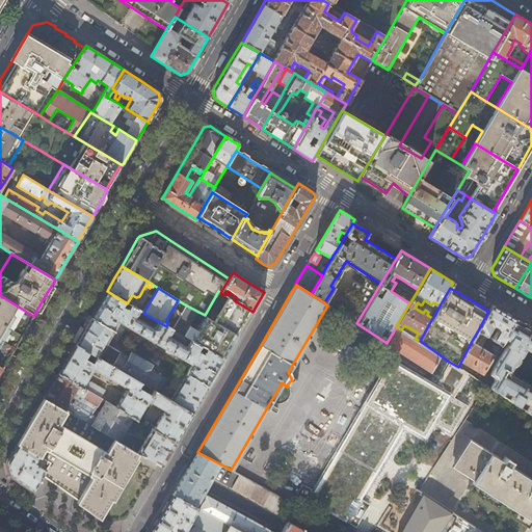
[(224,360),(190,340),(186,347),(168,337),(173,329),(168,327),(166,326),(143,313),(127,303),(107,291),(98,306),(90,318),(120,335),(123,329),(116,325),(120,322),(192,365),(187,374),(208,387),(224,360)]
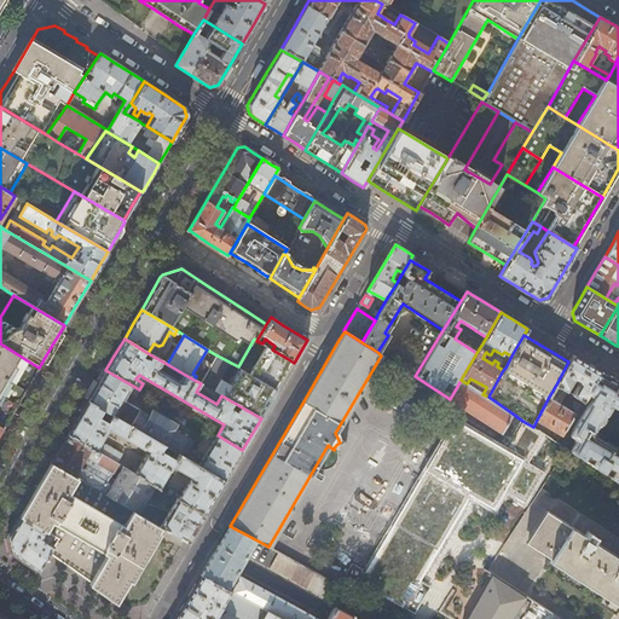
[(0,343),(0,426),(4,428),(22,395),(39,368),(0,343)]
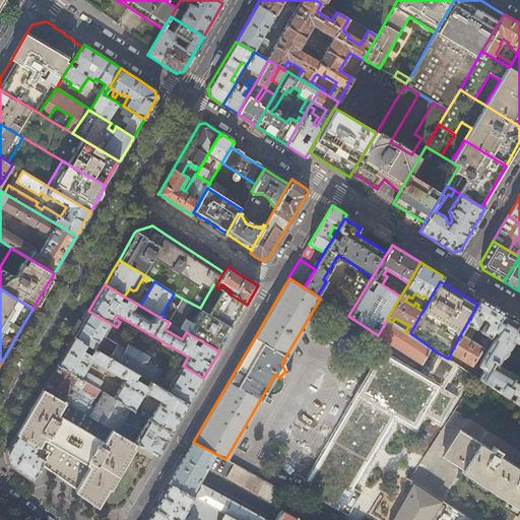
[(229,294),(223,290),(209,314),(230,326),(244,303),(229,294)]
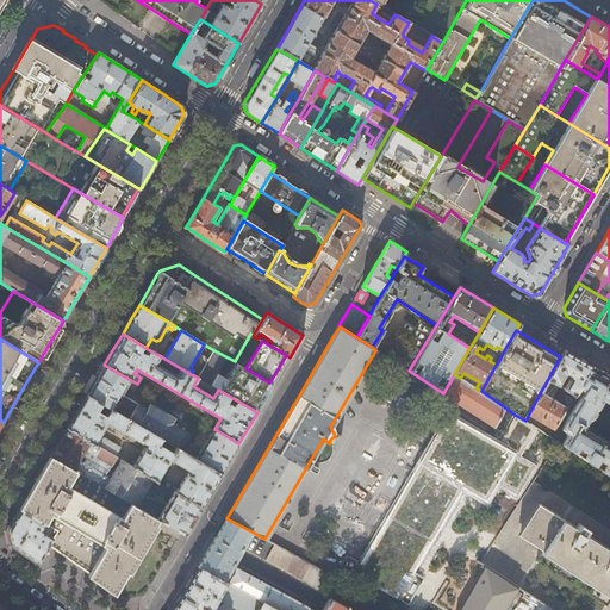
[(212,386),(228,358),(210,348),(193,375),(198,378),(212,386)]
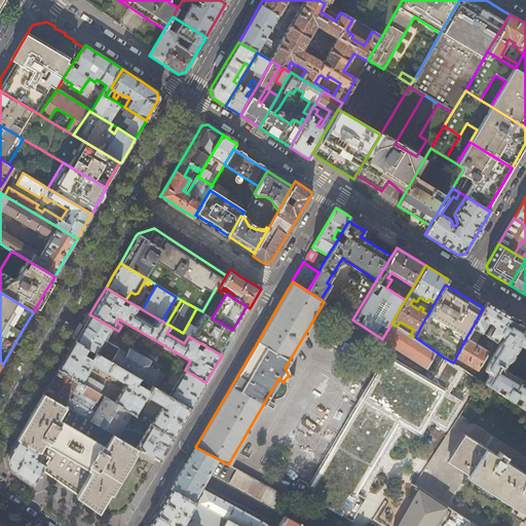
[(499,309),(487,302),(483,307),(473,327),(482,333),(487,324),(490,326),(492,328),(487,336),(495,340),(499,333),(510,315),(499,309)]
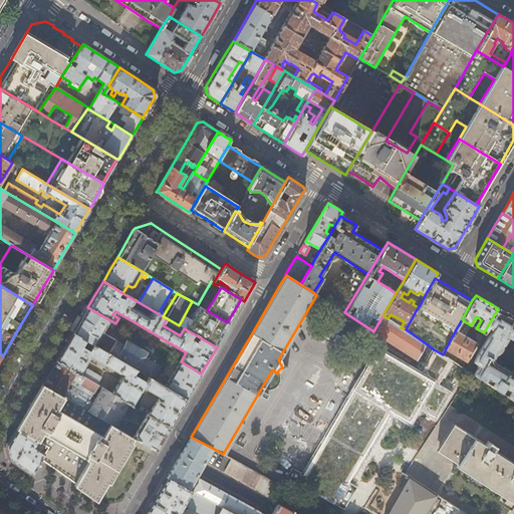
[(217,347),(231,324),(227,322),(207,310),(198,304),(192,301),(179,325),(184,328),(217,347)]
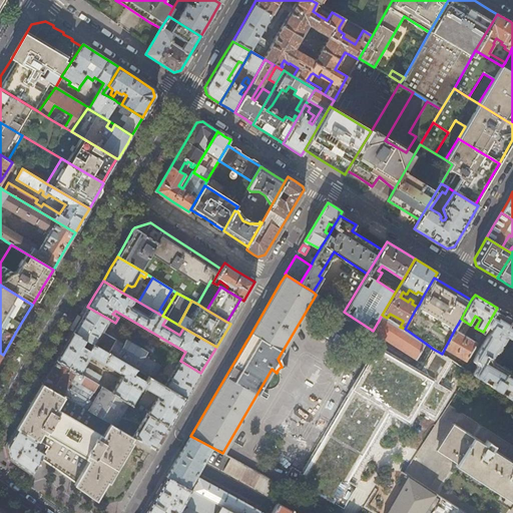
[(155,376),(160,367),(144,357),(146,352),(126,340),(123,345),(102,333),(106,325),(112,328),(115,323),(87,307),(80,320),(72,333),(135,369),(148,377),(153,380),(155,376)]
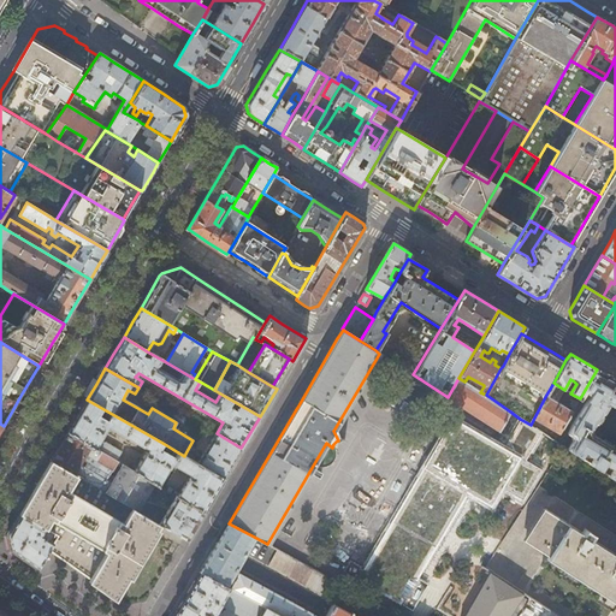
[(585,390),(591,394),(568,432),(573,436),(574,439),(568,449),(599,469),(604,461),(614,467),(615,468),(610,475),(615,479),(615,448),(592,433),(591,428),(596,422),(597,422),(609,403),(612,406),(615,398),(615,380),(611,378),(597,369),(585,390)]
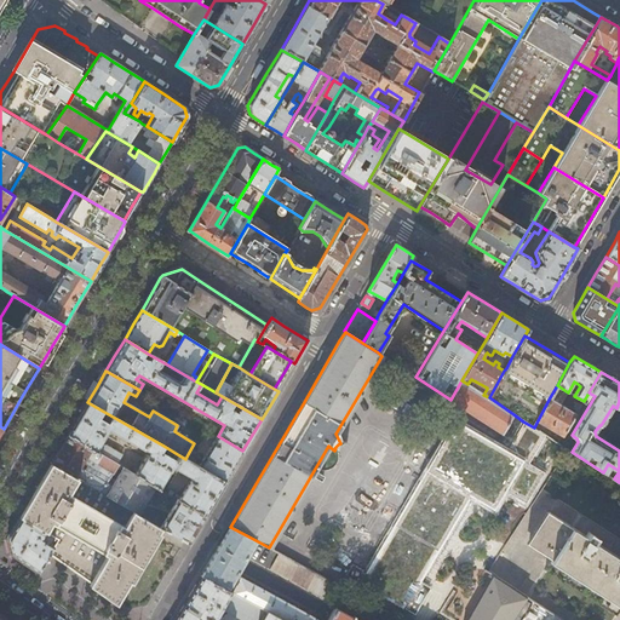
[(468,384),(461,380),(451,400),(451,401),(503,435),(514,414),(489,397),(483,395),(468,384)]
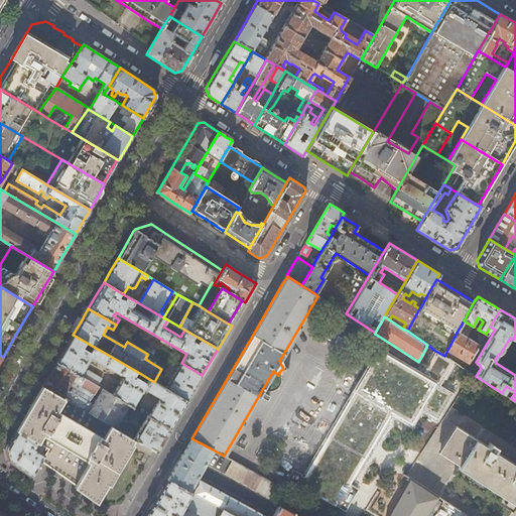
[(469,363),(480,345),(458,331),(447,350),(469,363)]
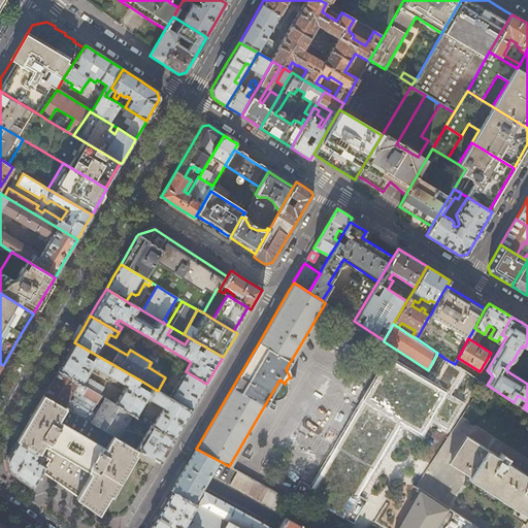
[(136,386),(139,380),(74,342),(66,356),(58,371),(100,396),(102,397),(104,394),(100,392),(103,388),(90,380),(86,381),(84,380),(92,367),(125,386),(113,404),(131,415),(135,416),(142,404),(143,404),(144,403),(145,401),(144,400),(149,393),(136,386)]
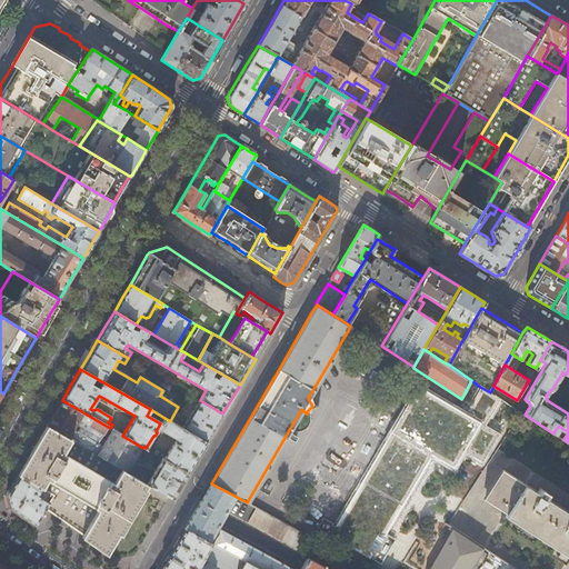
[(490,392),(480,387),(465,415),(417,387),(335,528),(331,527),(332,525),(321,518),(315,530),(326,536),(327,533),(330,536),(329,538),(370,561),(371,560),(380,565),(393,540),(385,536),(430,455),(451,467),(462,449),(481,460),(498,433),(483,425),(499,398),(490,392)]
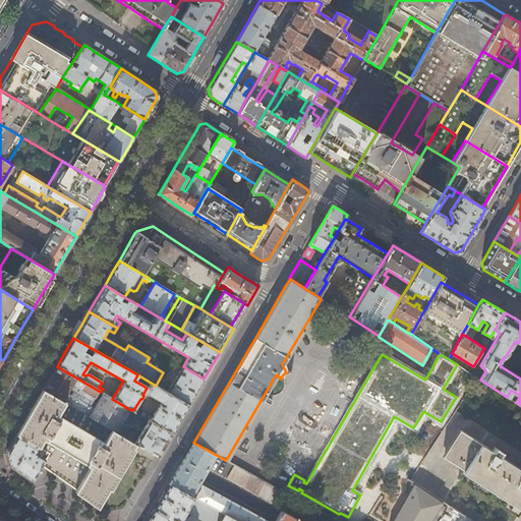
[(95,397),(99,391),(57,366),(51,377),(43,390),(84,413),(90,405),(95,397)]
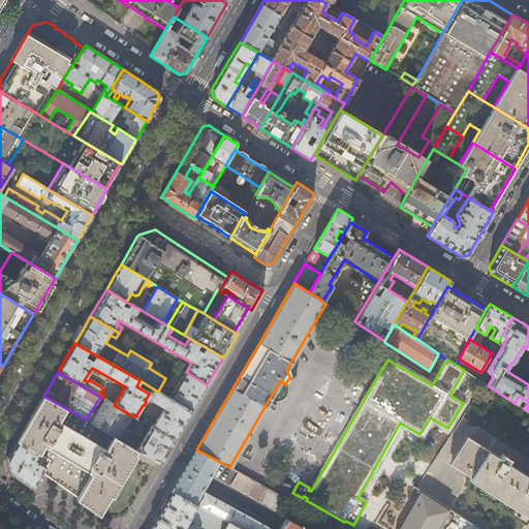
[(191,411),(207,384),(186,372),(169,398),(191,411)]
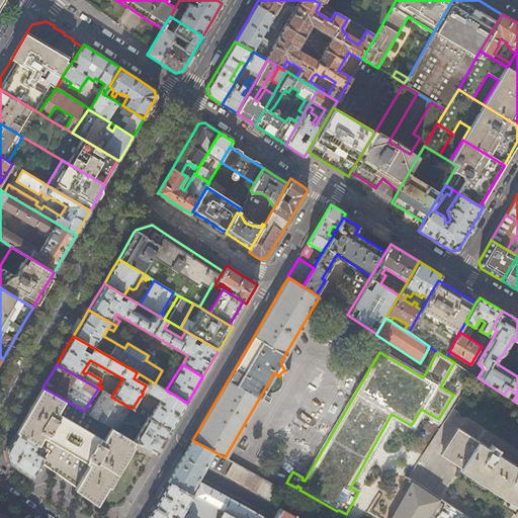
[(171,431),(187,403),(166,390),(162,387),(155,383),(150,380),(146,385),(142,393),(143,394),(158,402),(150,415),(146,413),(145,416),(171,431)]
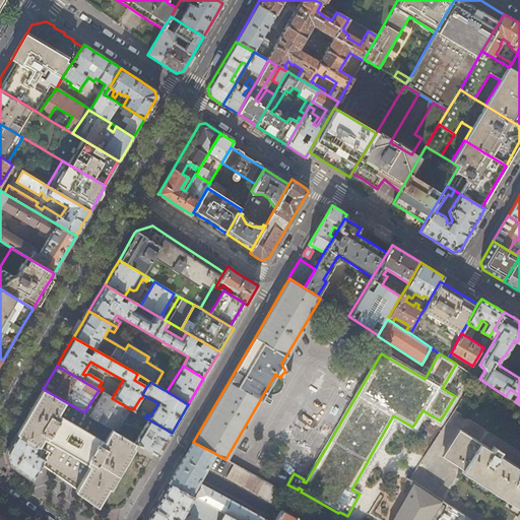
[(99,505),(135,443),(134,442),(116,431),(84,412),(43,389),(34,404),(6,451),(8,457),(9,464),(24,474),(31,479),(35,474),(41,464),(58,476),(61,478),(99,505)]
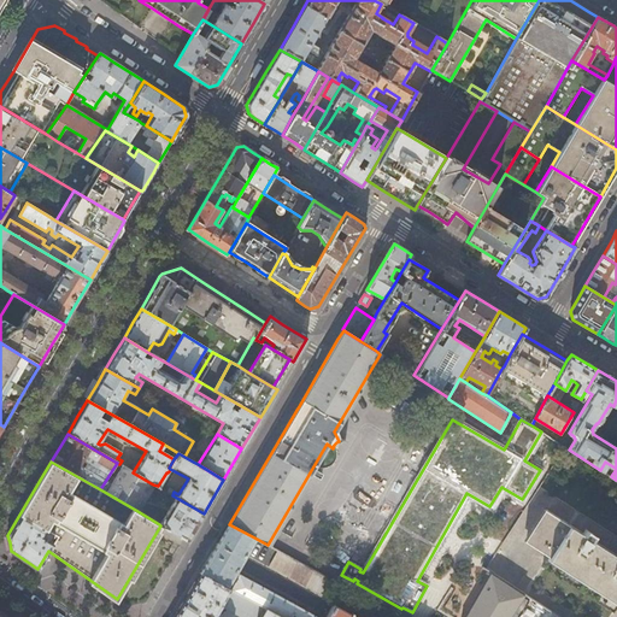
[(137,511),(153,485),(133,472),(119,464),(117,463),(112,470),(117,474),(111,482),(106,480),(100,489),(137,511)]
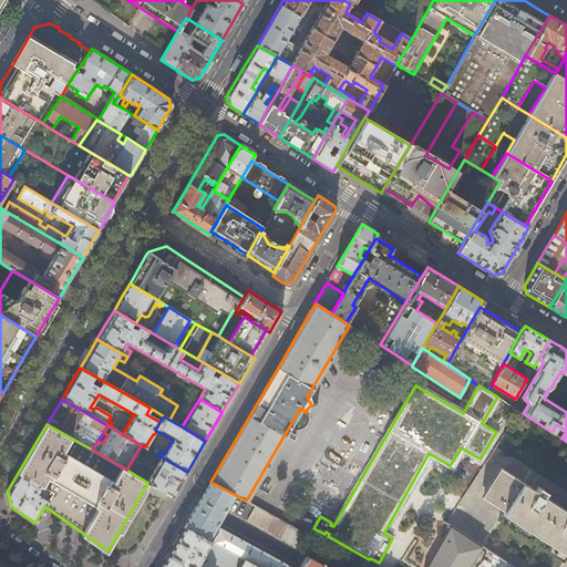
[(172,496),(187,472),(158,455),(157,454),(154,460),(158,462),(146,482),(147,483),(172,496)]
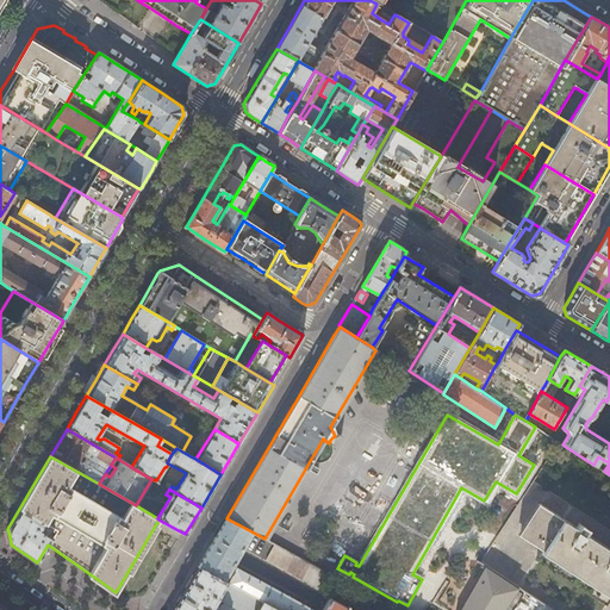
[(609,549),(609,552),(583,534),(585,529),(584,528),(578,524),(574,529),(539,505),(518,535),(541,549),(541,551),(535,560),(553,572),(605,604),(607,602),(609,597),(609,549)]
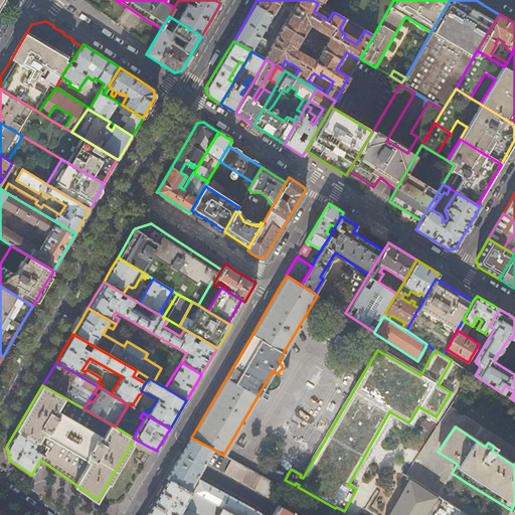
[(188,490),(212,449),(191,438),(167,479),(188,490)]
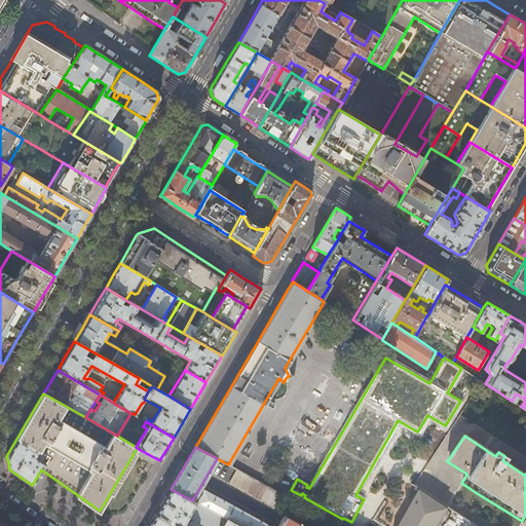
[(228,481),(233,471),(216,460),(211,472),(228,481)]
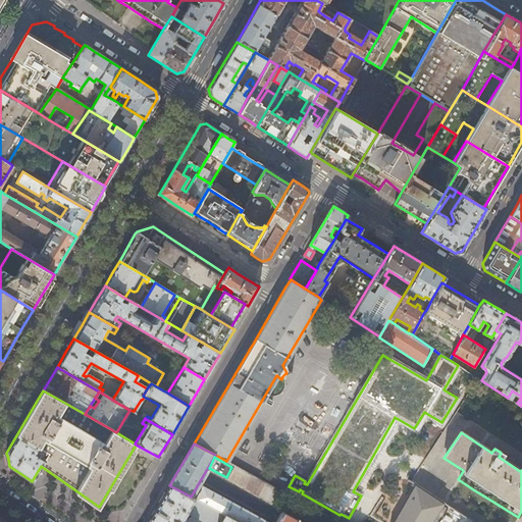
[(282,509),(290,496),(235,466),(227,478),(282,509)]
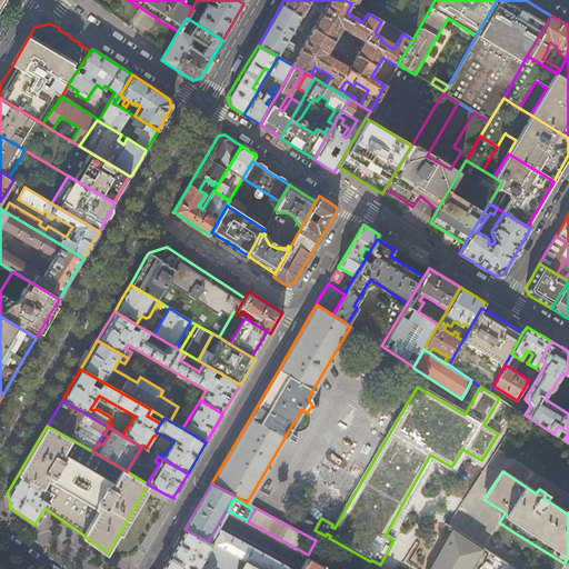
[(259,568),(213,543),(208,541),(185,529),(160,568),(197,568),(203,559),(221,568),(259,568)]
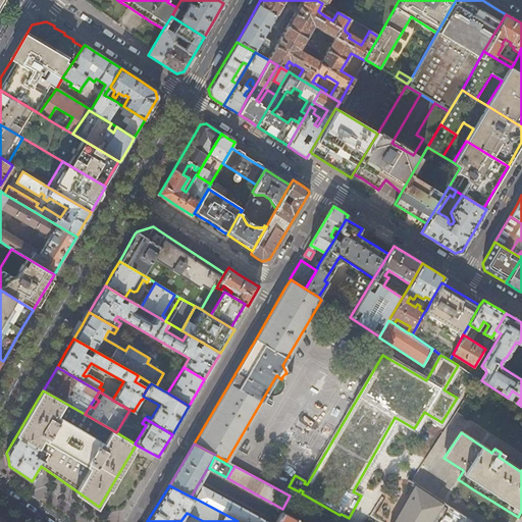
[(268,521),(253,514),(253,513),(254,512),(253,511),(251,510),(250,512),(202,485),(196,499),(238,521),(268,521)]
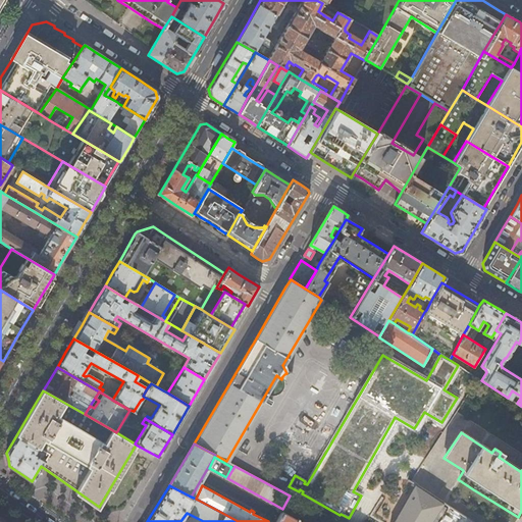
[(422,521),(435,501),(419,489),(399,521),(422,521)]
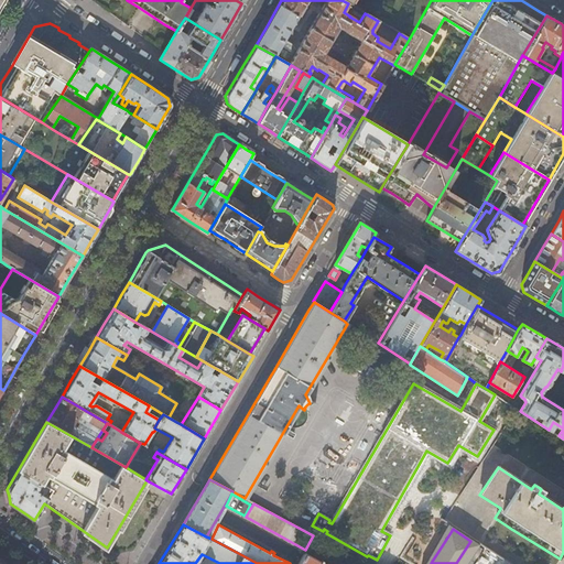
[(322,563),(304,554),(297,563),(322,563)]
